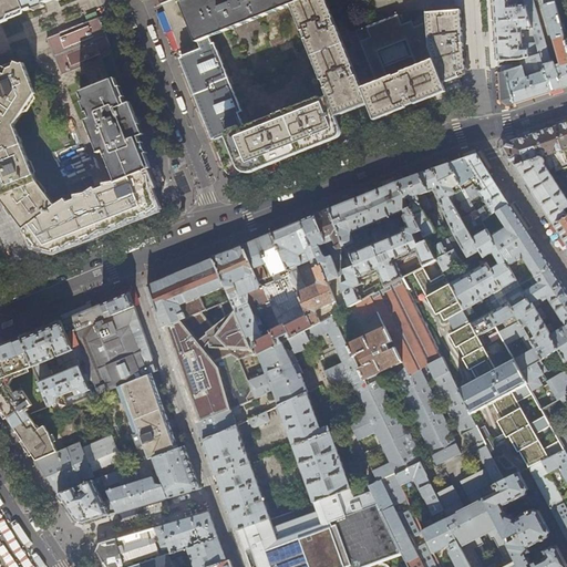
[(0,0),(0,20),(17,13),(26,11),(20,0),(0,0)]
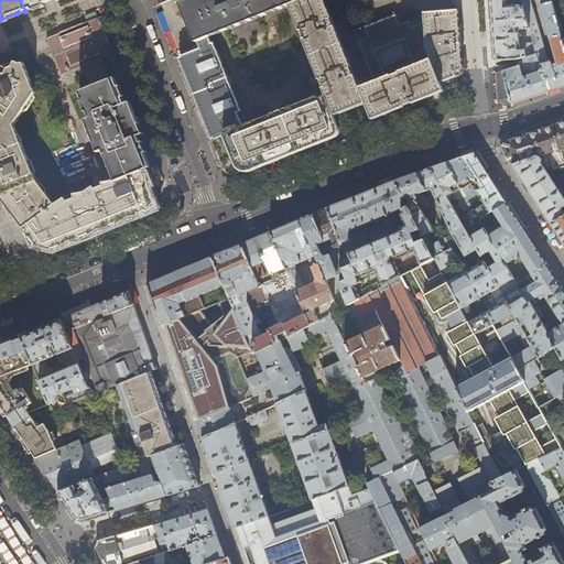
[(20,0),(25,11),(33,8),(34,10),(44,7),(43,3),(50,1),(51,0),(57,0),(58,0),(20,0)]
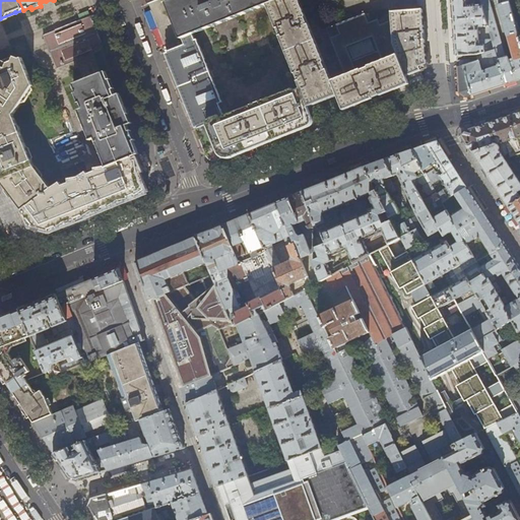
[(184,45),(182,38),(167,2),(166,0),(157,0),(148,4),(149,6),(168,52),(184,45)]
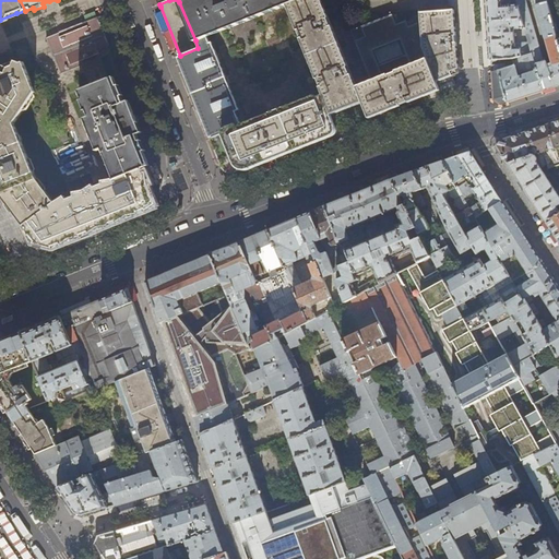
[(186,0),(179,2),(195,40),(207,35),(217,32),(245,21),(287,4),(298,0),(186,0)]
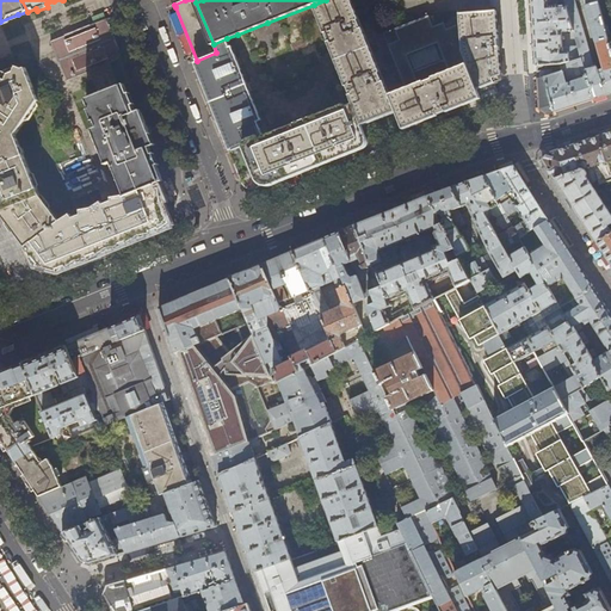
[(397,112),(390,93),(375,55),(368,39),(360,22),(351,0),(326,0),(314,5),(353,103),(362,127),(397,112)]
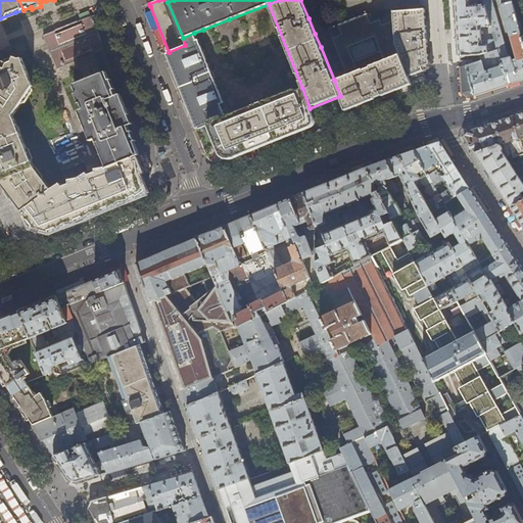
[(455,0),(457,19),(488,16),(485,4),(484,4),(469,4),(468,0),(455,0)]
